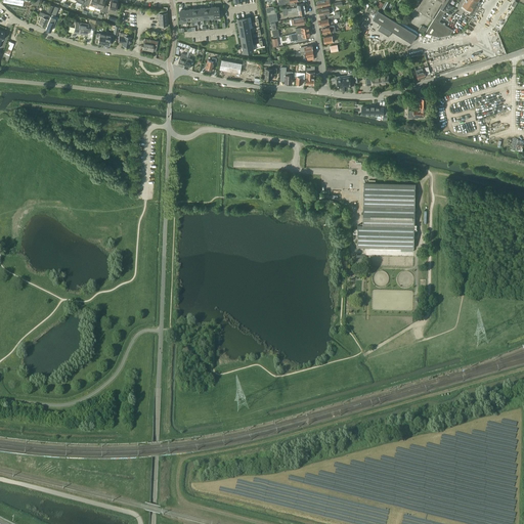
[(102,4),(103,0),(96,0),(95,7),(100,9),(102,4)]
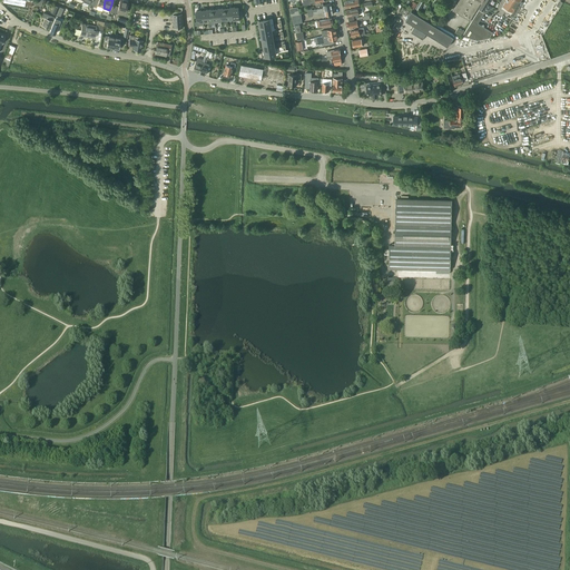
[(124,15),(127,0),(125,0),(119,0),(118,7),(117,12),(124,15)]
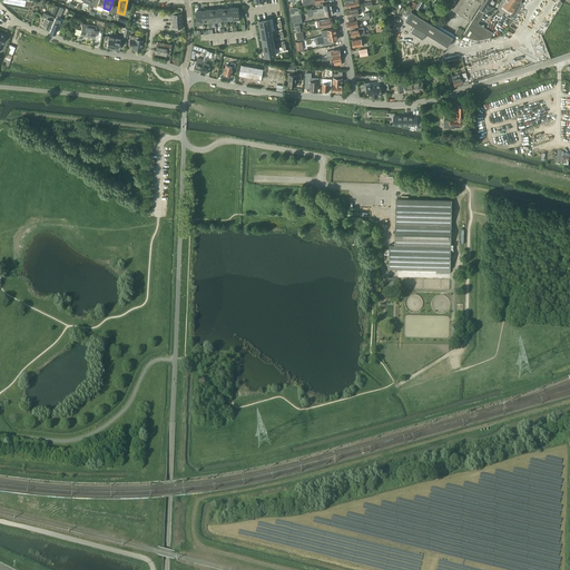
[(459,0),(453,10),(457,12),(470,20),(482,0),(459,0)]
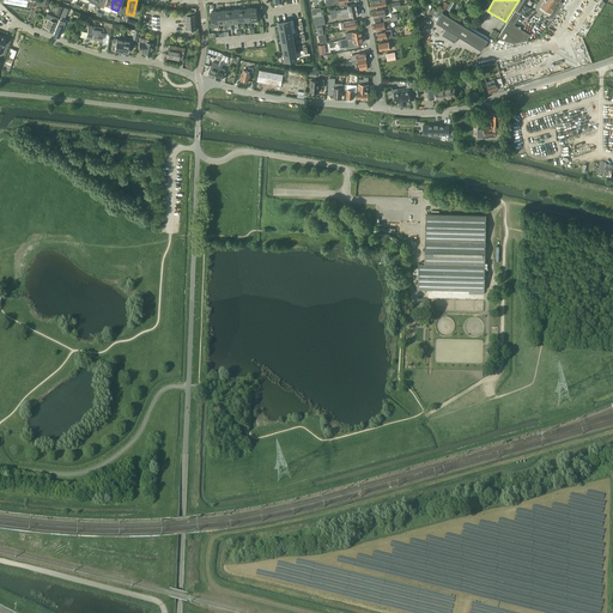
[(525,4),(527,0),(520,0),(515,8),(522,13),(532,7),(525,4)]
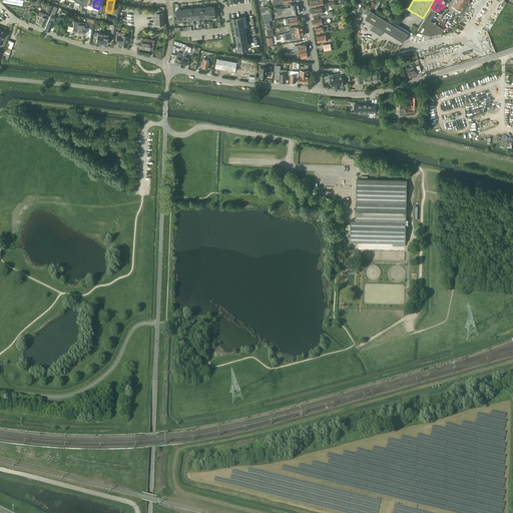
[(455,0),(453,5),(461,10),(459,13),(462,15),(470,2),(467,0),(455,0)]
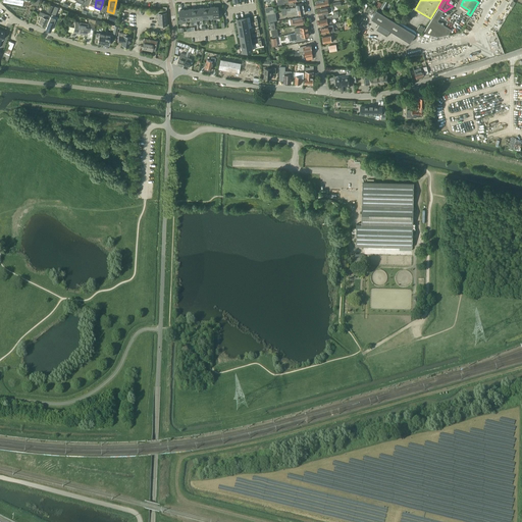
[(303,3),(296,4),(297,7),(285,9),(285,11),(304,8),(303,3)]
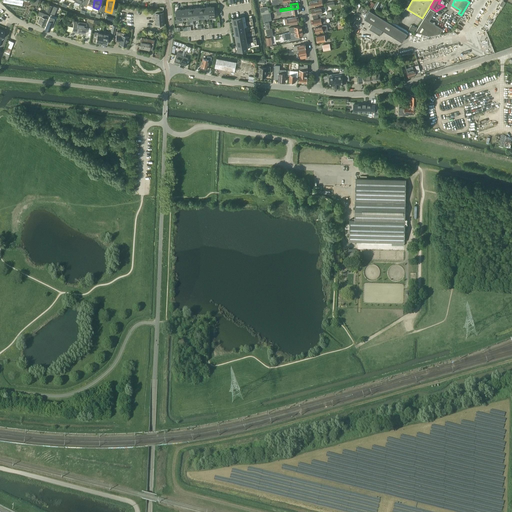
[(260,8),(261,14),(269,13),(267,6),(260,8)]
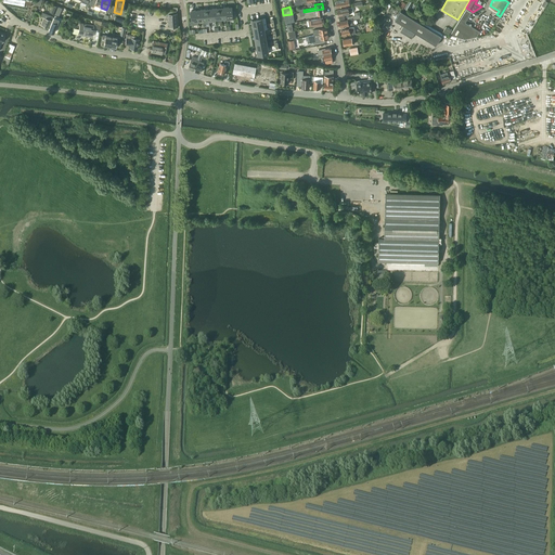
[(479,31),(465,23),(472,13),(466,10),(450,35),(450,37),(455,39),(456,37),(465,39),(477,37),(479,31)]
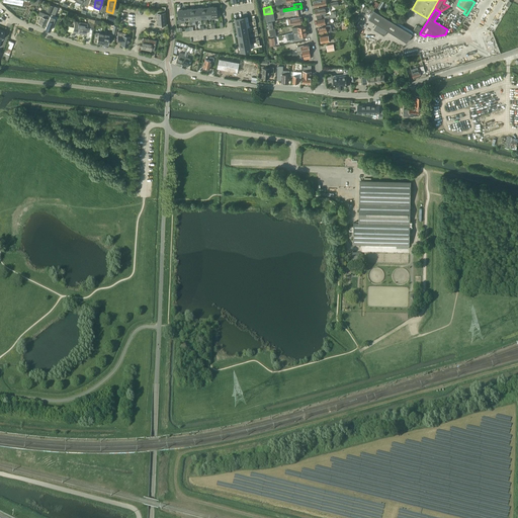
[(412,33),(373,10),(368,18),(376,23),(373,28),(384,35),(387,30),(407,42),(412,33)]
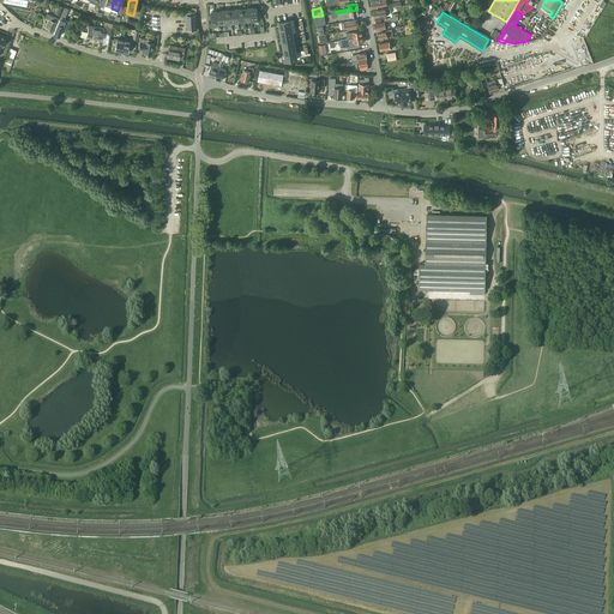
[(58,18),(47,13),(44,18),(48,19),(44,28),(53,30),(58,18)]
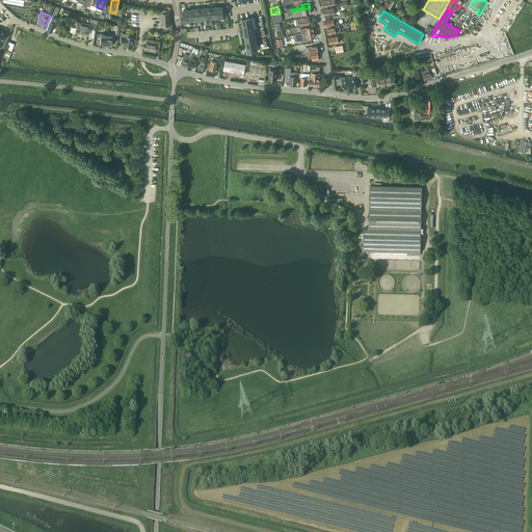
[(169,12),(161,14),(162,26),(170,25),(169,12)]
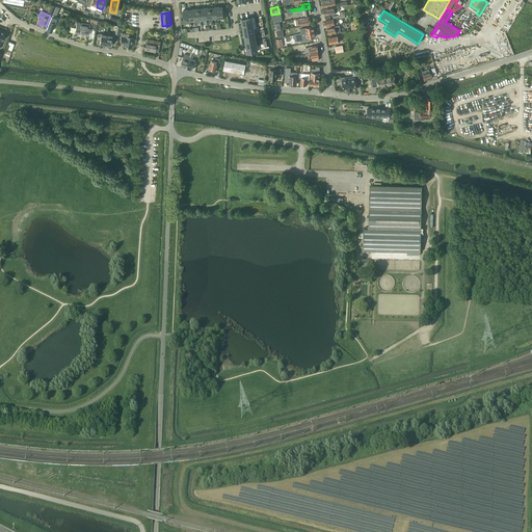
[(281,14),(272,16),(273,23),(282,21),(281,14)]
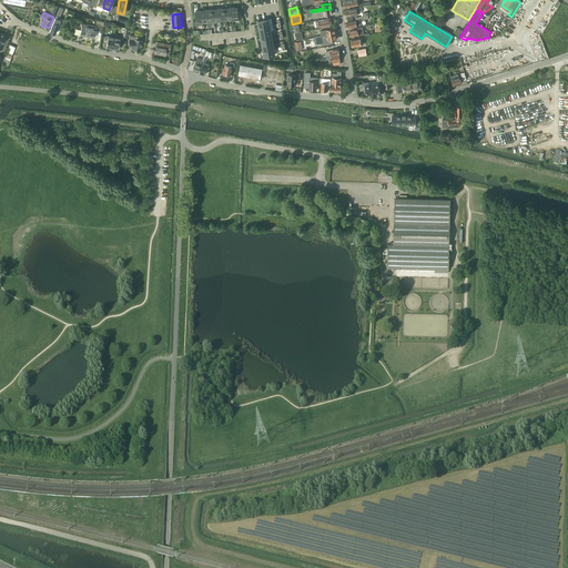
[(54,18),(49,31),(54,33),(57,29),(59,30),(62,21),(54,18)]
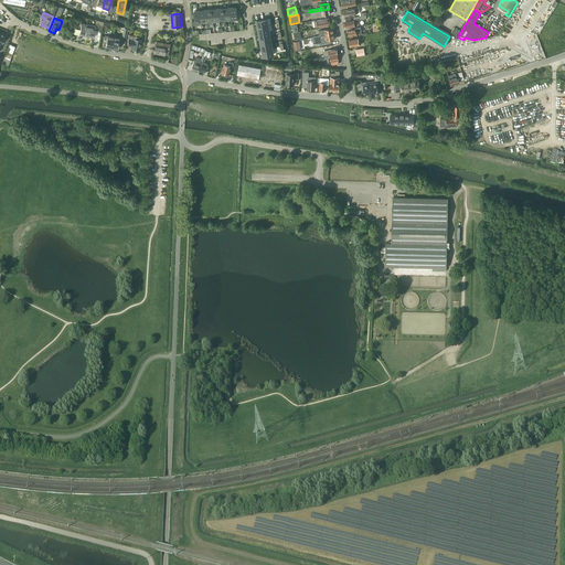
[(356,19),(356,20),(351,21),(351,18),(345,19),(347,28),(358,25),(360,24),(359,19),(356,19)]
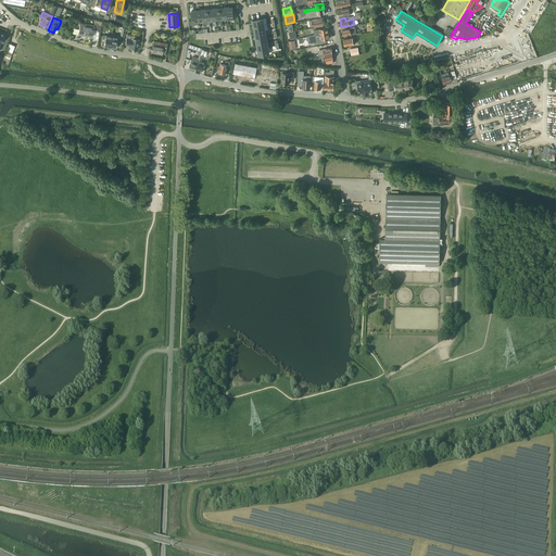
[(79,29),(78,35),(92,37),(93,29),(100,30),(101,24),(95,23),(93,25),(80,23),(79,29)]
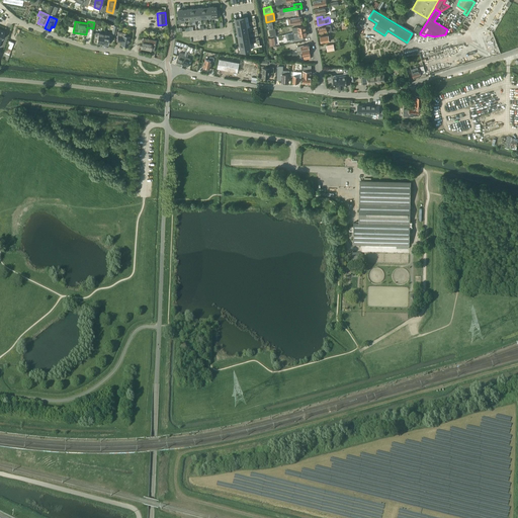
[(422,28),(417,24),(413,30),(419,33),(422,28)]
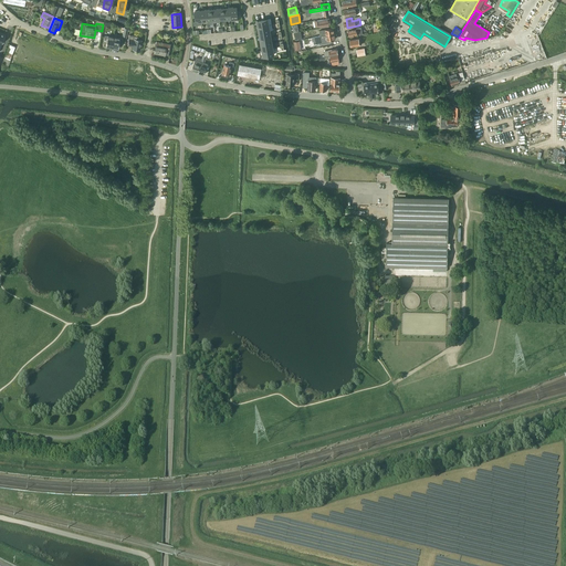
[(321,35),(313,38),(314,44),(320,43),(320,44),(332,42),(332,39),(335,39),(334,33),(321,35)]
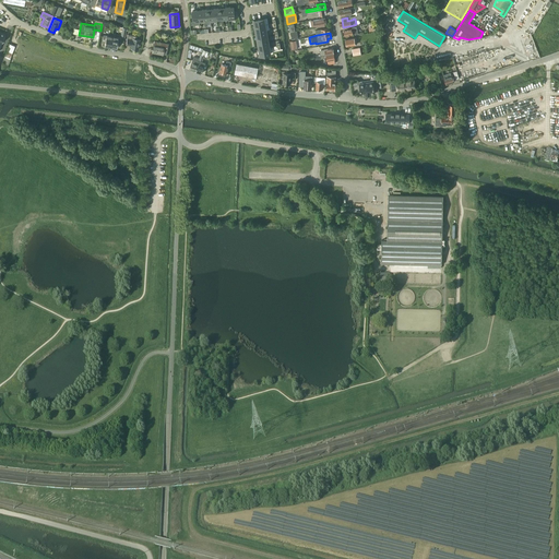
[(128,34),(126,45),(131,46),(130,49),(138,50),(139,46),(140,43),(139,43),(140,39),(135,38),(135,36),(128,34)]
